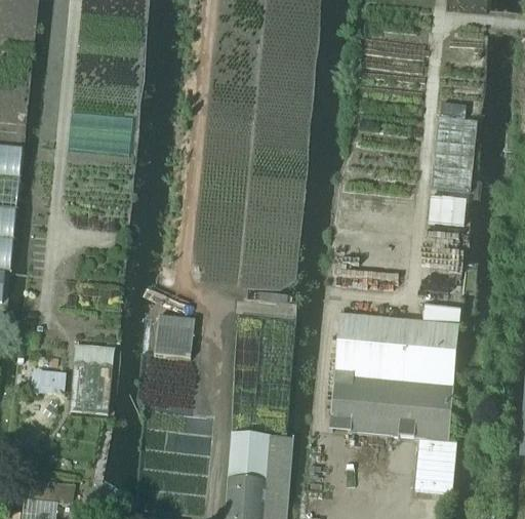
[(445,79),(443,105),(479,108),(482,83),(445,79)]
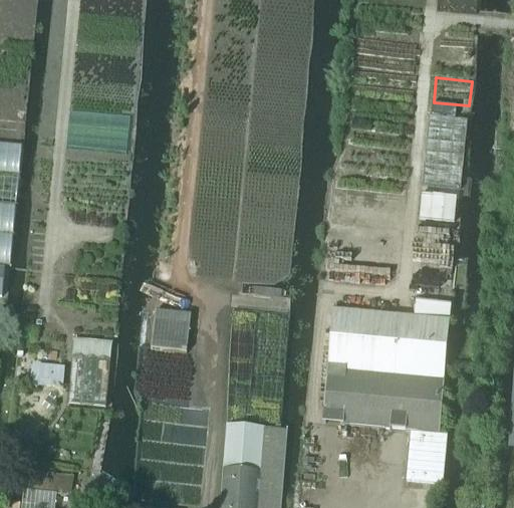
[(468,117),(429,113),(422,182),(461,186),(468,117)]
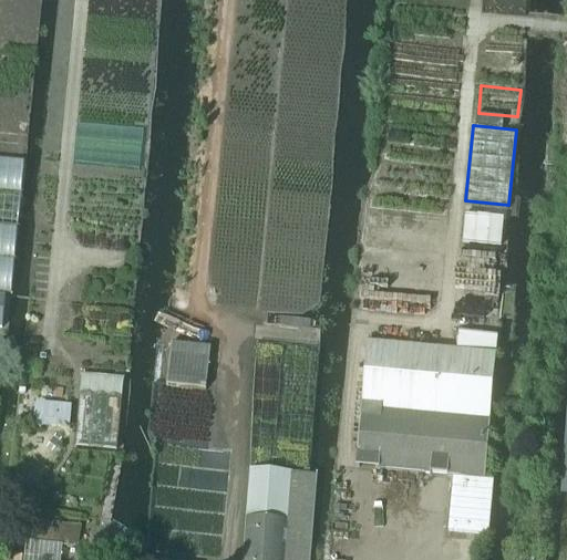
[(464,209),(461,237),(501,240),(503,214),(464,209)]
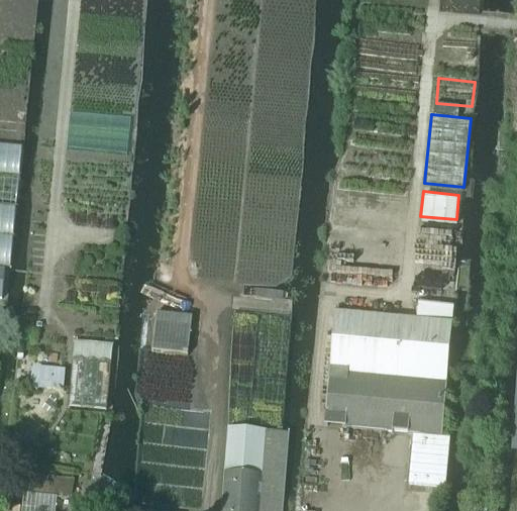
[(335,308),(324,421),(413,430),(408,480),(438,483),(441,484),(445,484),(450,433),(448,433),(442,432),(452,319),(453,303),(448,302),(449,300),(442,300),(442,302),(418,300),(417,315),(335,308)]
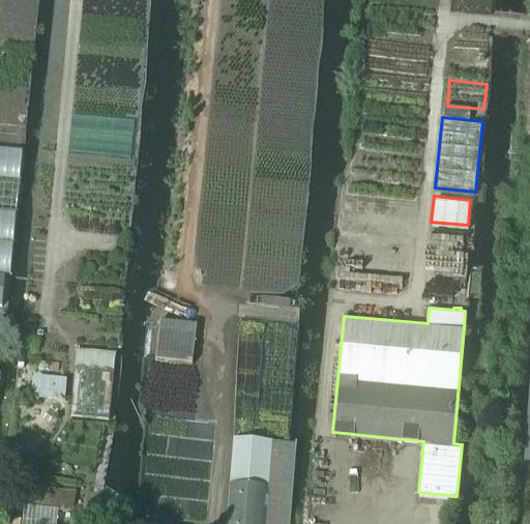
[(157,317),(153,356),(192,361),(196,321),(157,317)]
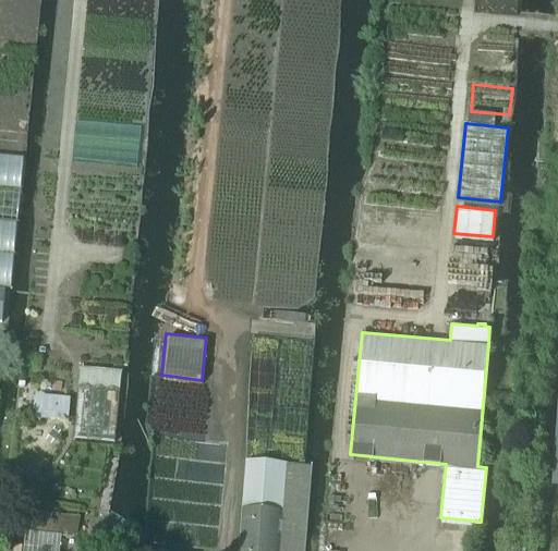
[(80,365),(74,436),(116,439),(121,368),(80,365)]
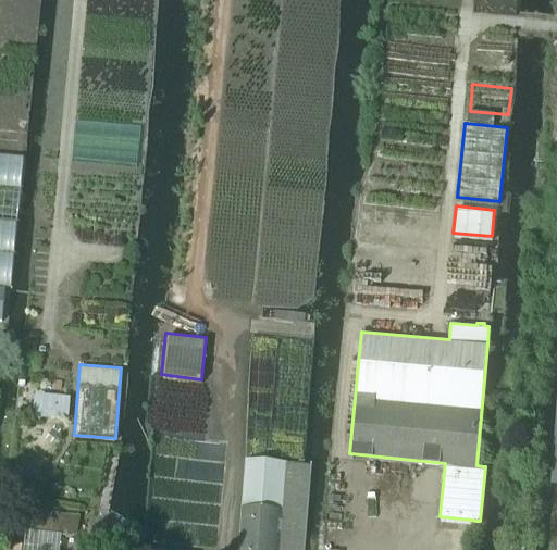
[(237,549),(277,549),(282,490),(300,491),(302,457),(297,457),(297,462),(244,458),(237,549)]
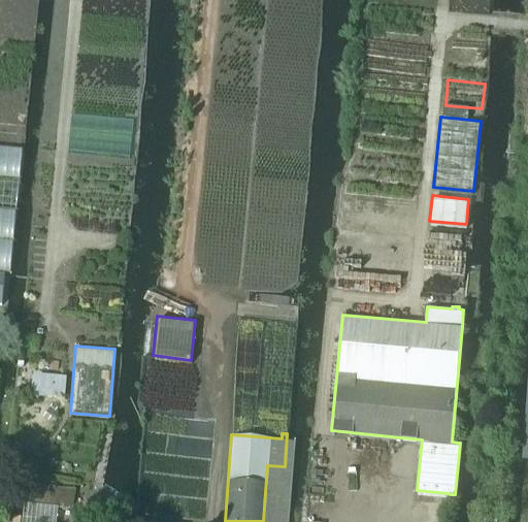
[(74,485),(33,481),(31,501),(23,500),(21,521),(22,521),(55,521),(57,504),(72,507),(74,485)]
